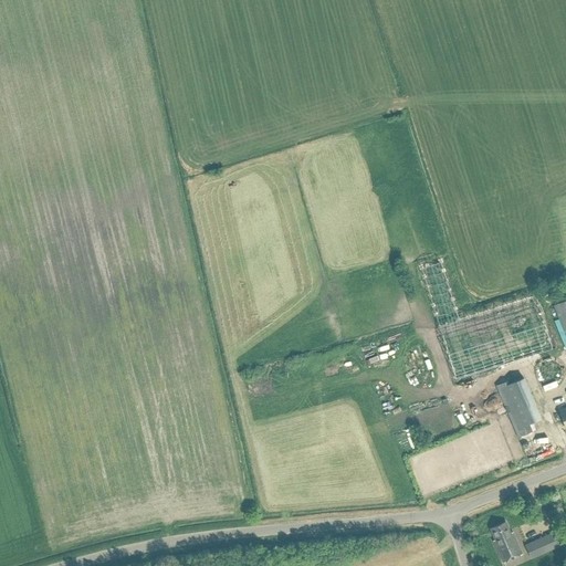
[(502,300),(496,302),(500,312),(505,310),(502,300)]
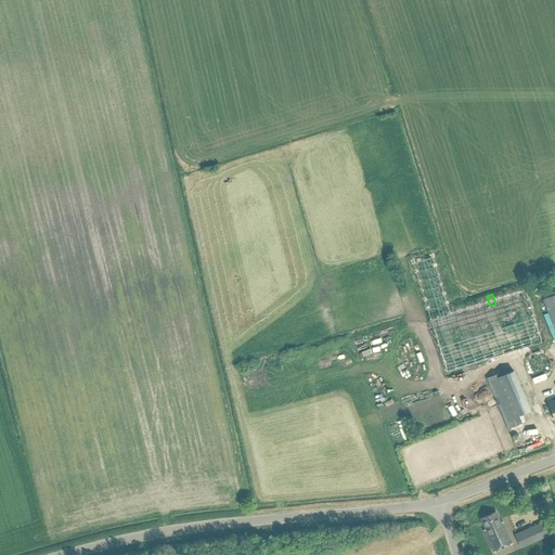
[(554,294),(543,299),(554,328),(554,294)]
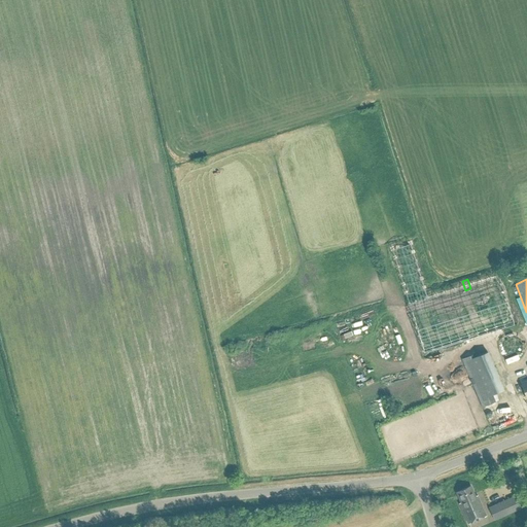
[(429,349),(430,342),(423,341),(422,348),(429,349)]
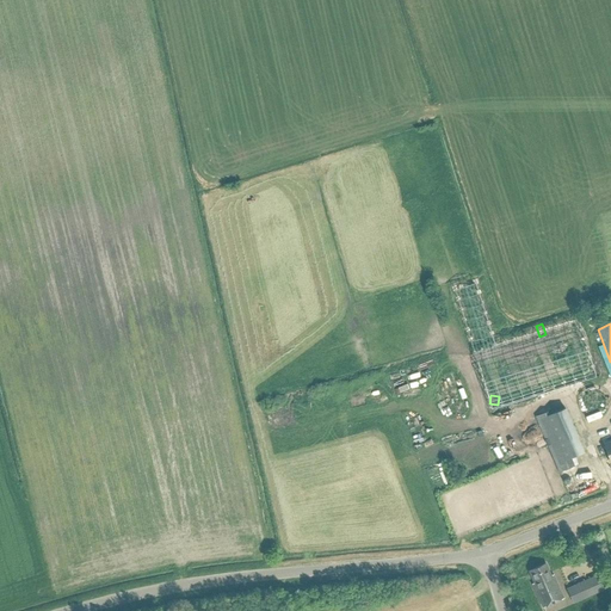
[(550,408),(534,415),(559,474),(575,467),(572,457),(584,452),(565,408),(553,413),(550,408)]
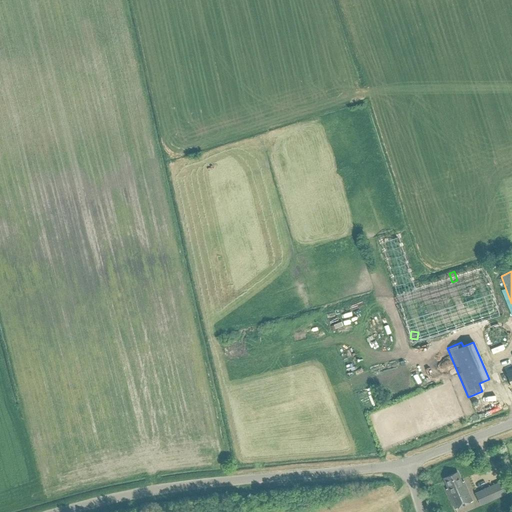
[(457,511),(472,506),(460,480),(444,486),(451,500),(446,501),(451,511),(457,511)]
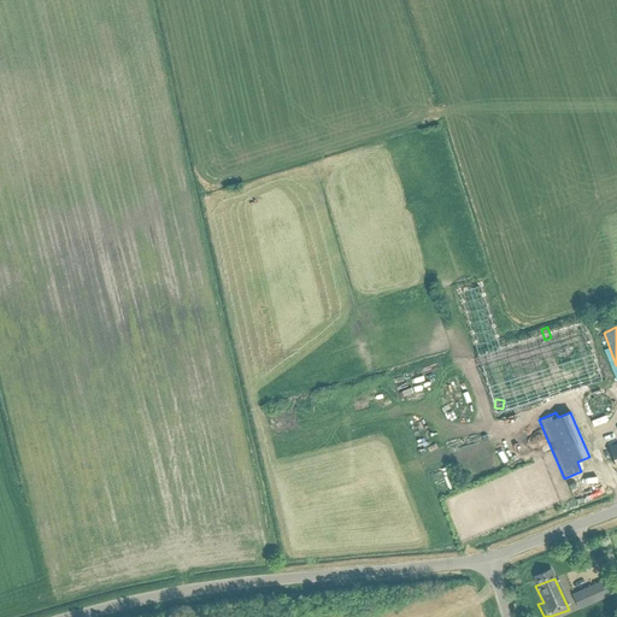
[(604,580),(571,594),(579,609),(610,594),(604,580)]
